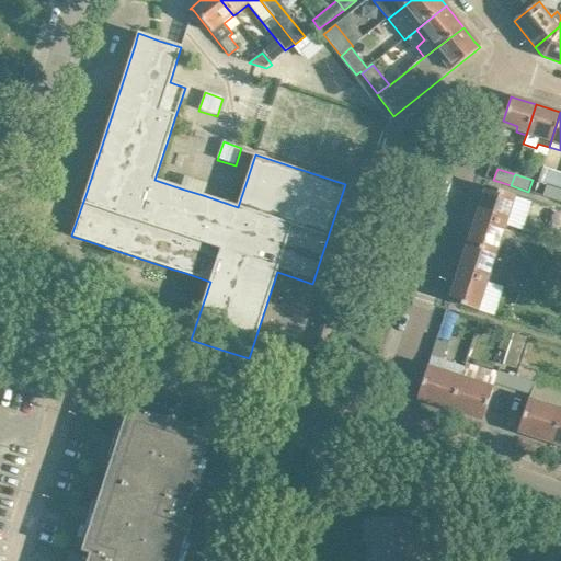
[(206,186),(184,179),(181,189),(203,195),(206,186)]
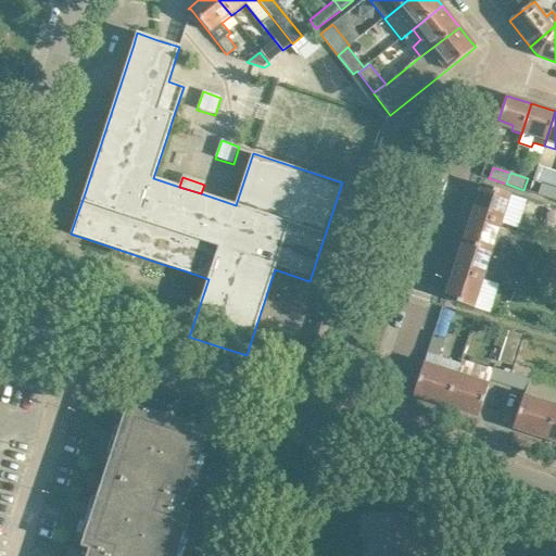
[(342,182),(310,281),(332,288),(333,289),(365,191),(364,190),(342,182)]
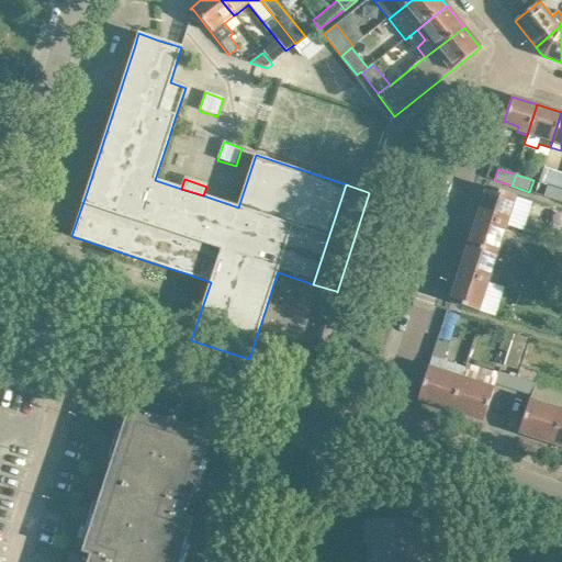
[(561,189),(547,184),(543,197),(560,202),(561,195),(561,189)]
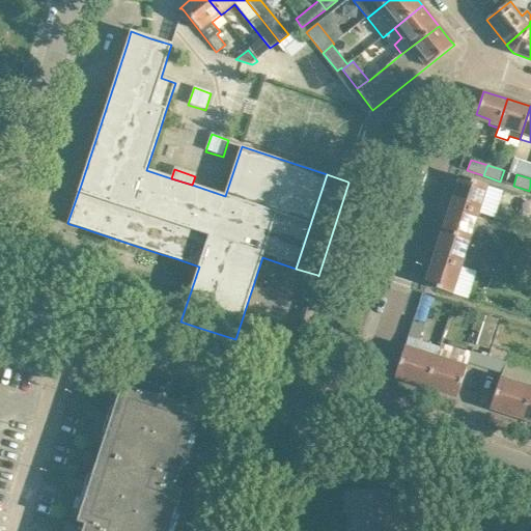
[(451,203),(451,204),(478,214),(494,218),(503,191),(459,176),(454,193),(456,194),(453,204),(451,203)]
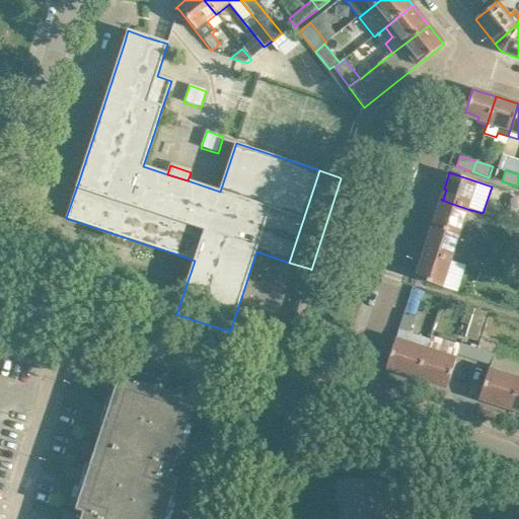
[(437,210),(432,226),(459,235),(467,209),(441,200),(443,201),(439,211),(437,210)]
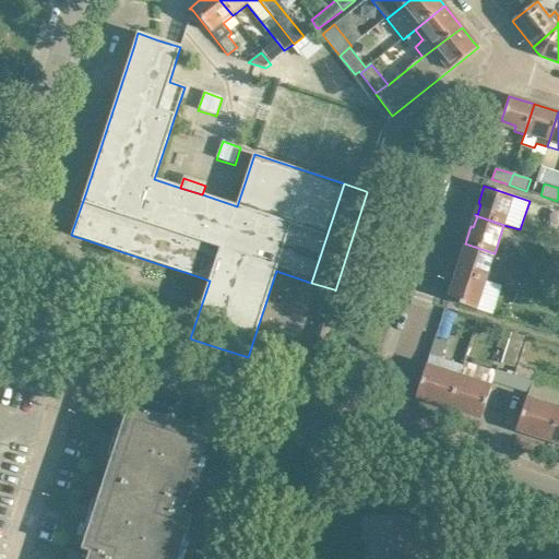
[(456,271),(456,272),(459,273),(485,282),(495,253),(465,244),(461,260),(462,260),(459,272),(456,271)]
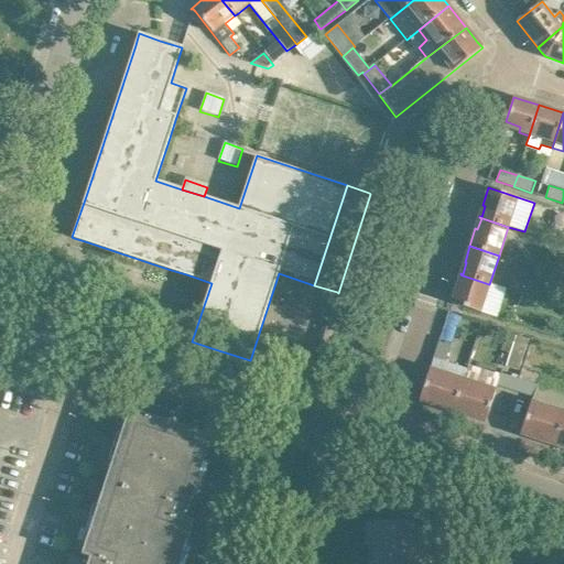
[(457,285),(451,303),(480,312),(489,284),(463,275),(458,286),(457,285)]
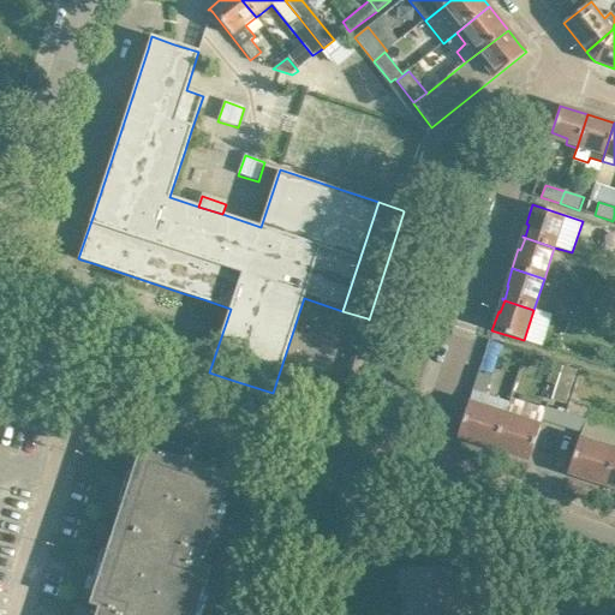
[(566,402),(577,369),(563,364),(551,399),(566,402)]
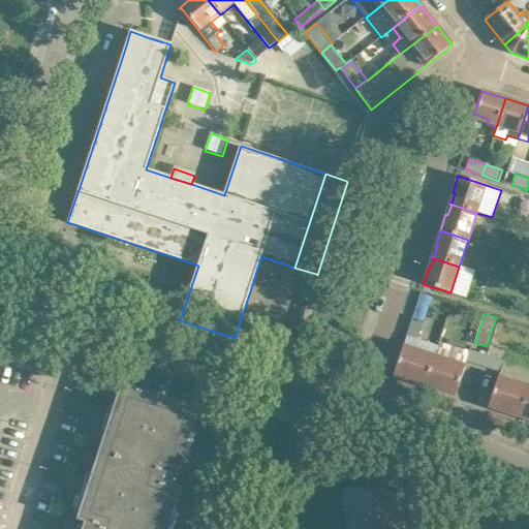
[(412,318),(406,336),(417,339),(424,321),(412,318)]
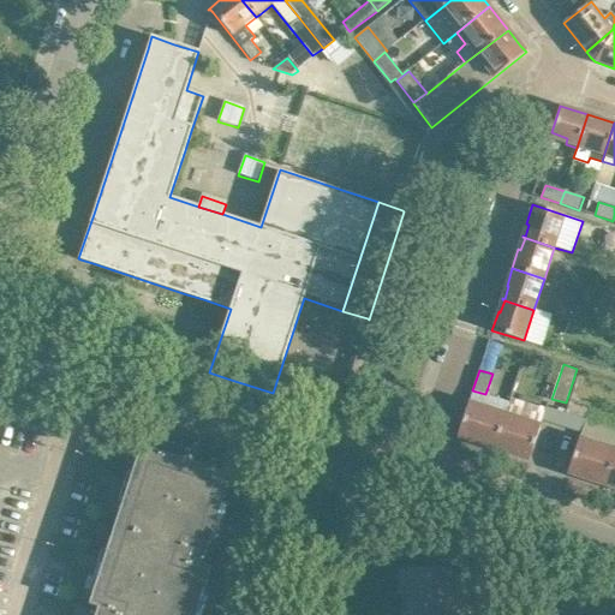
[(469,401),(457,437),(493,449),(505,413),(469,401)]
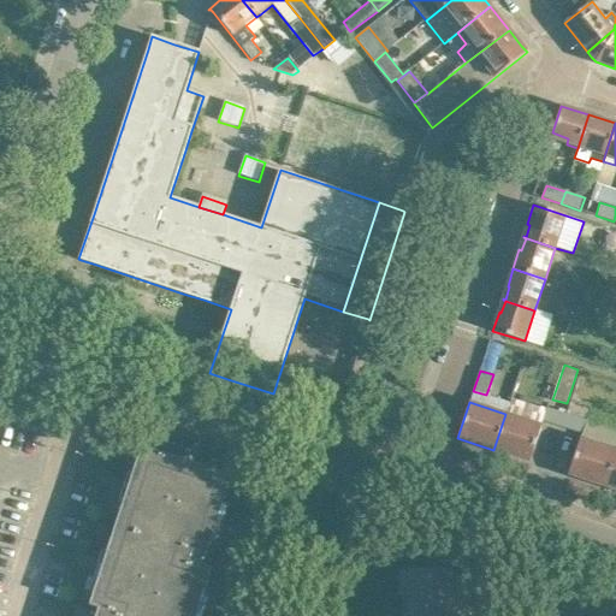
[(543,421),(562,427),(567,413),(548,407),(543,421)]
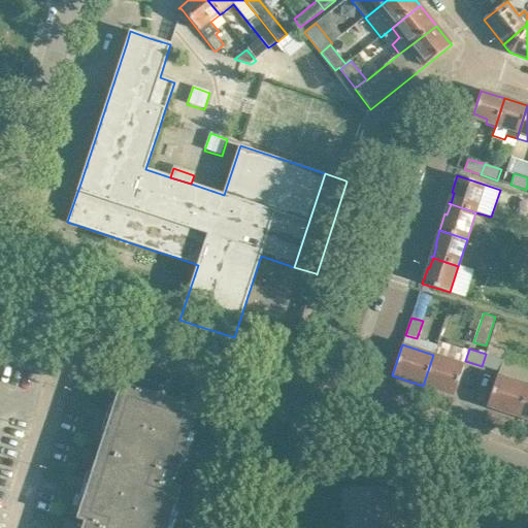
[(486,354),(482,366),(499,371),(502,360),(486,354)]
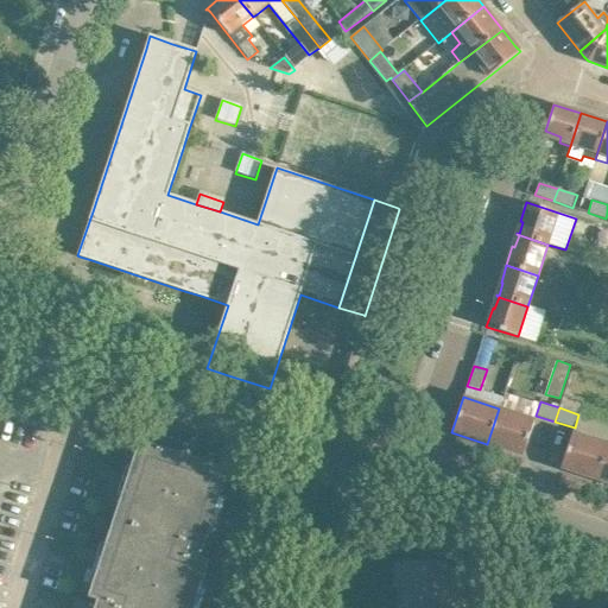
[(499,409),(487,444),(523,456),(534,420),(499,409)]
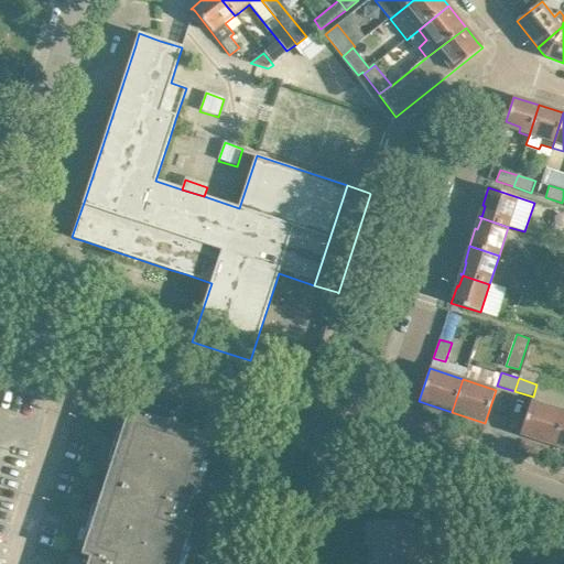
[(533,397),(520,434),(554,445),(563,412),(563,392),(537,384),(533,397)]
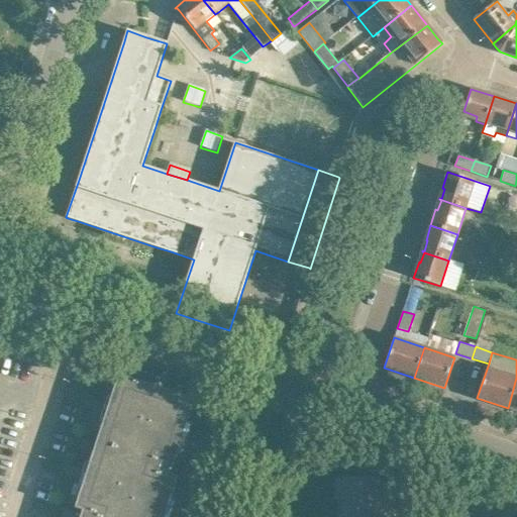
[(165,516),(178,478),(169,475),(171,468),(173,469),(195,400),(194,400),(163,390),(159,385),(157,385),(152,387),(119,376),(76,509),(83,511),(81,516),(165,516)]
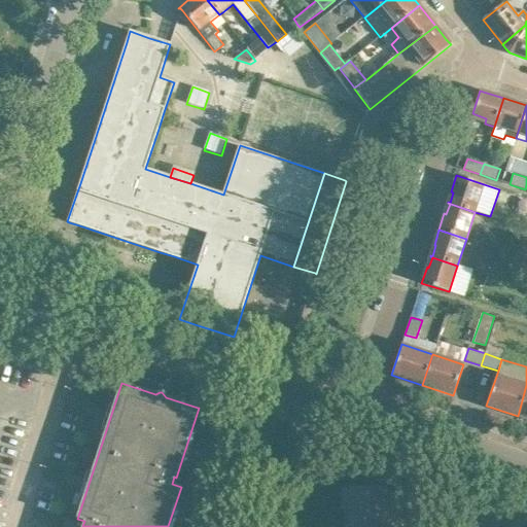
[(526,385),(518,416),(526,419),(526,385)]
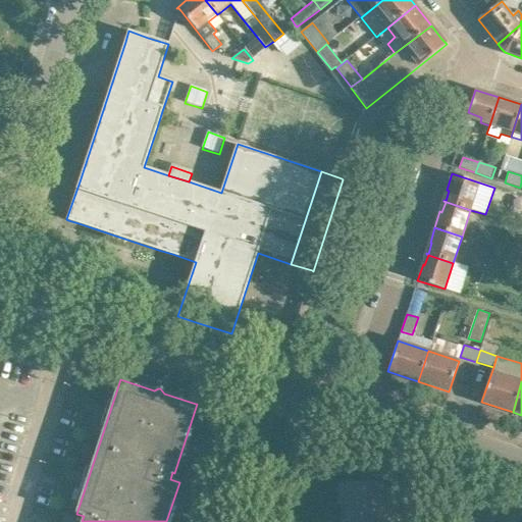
[(84,410),(94,413),(97,405),(87,402),(84,410)]
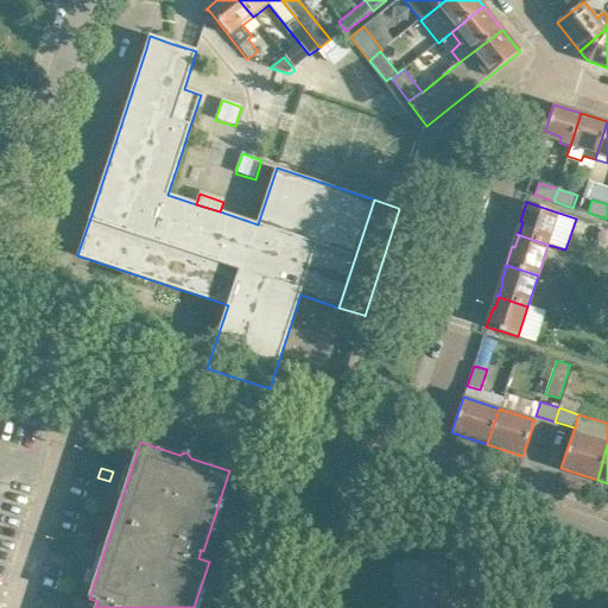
[(113,472),(109,481),(121,485),(124,475),(113,472)]
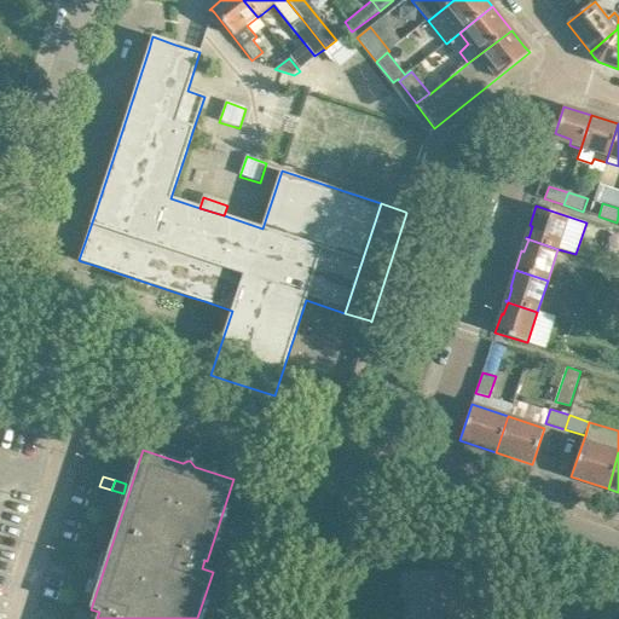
[(223,526),(235,530),(237,520),(226,516),(223,526)]
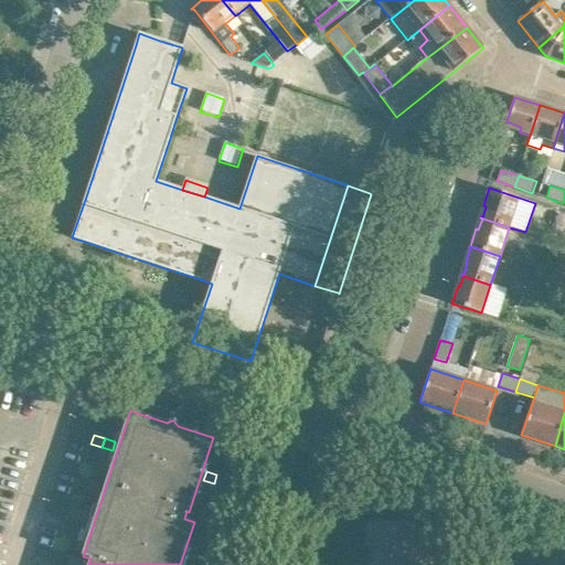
[(214,483),(225,487),(227,479),(216,475),(214,483)]
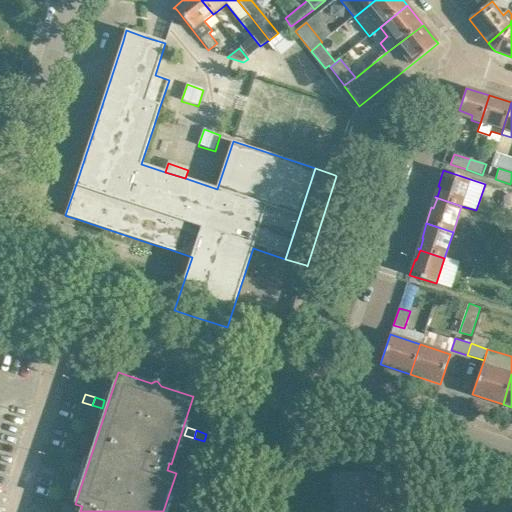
[(61,467),(71,470),(73,462),(63,459),(61,467)]
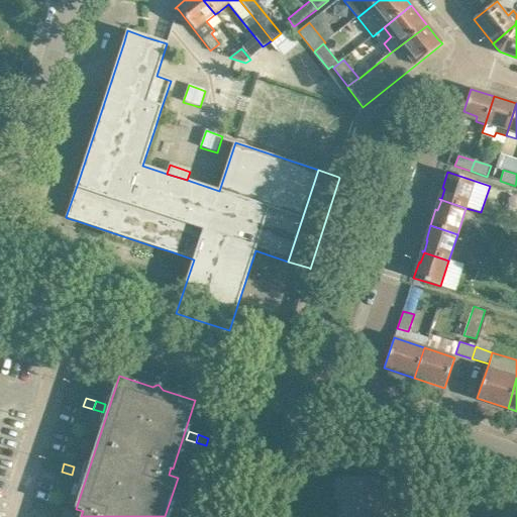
[(74,467),(72,475),(82,478),(84,470),(74,467)]
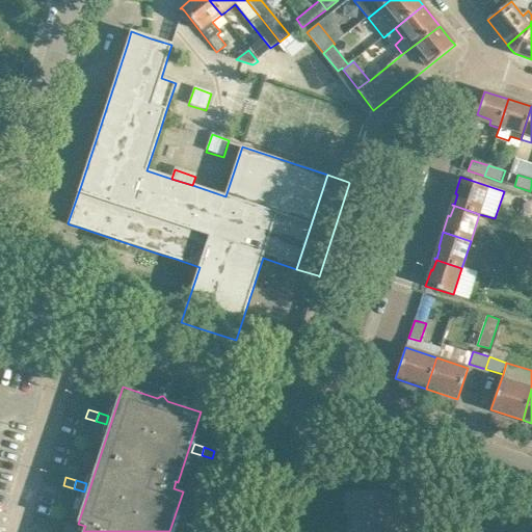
[(391,531),(392,531),(388,529),(388,522),(391,520),(391,512),(387,512),(387,494),(344,495),(344,499),(349,499),(349,531),(391,531)]
